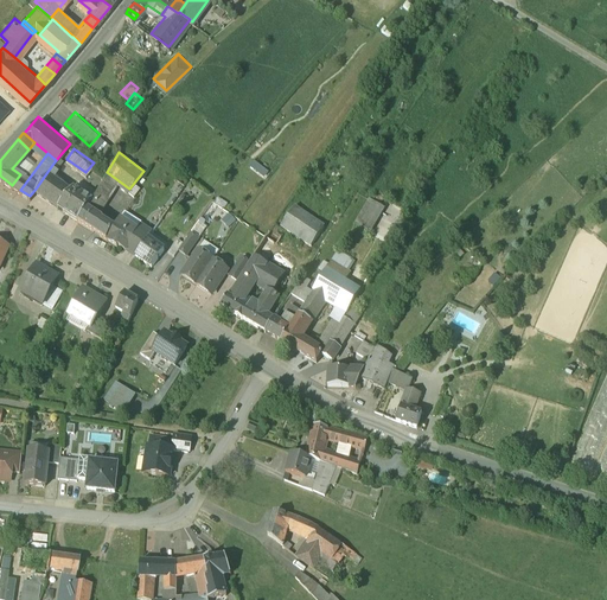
[(251,157),(247,163),(262,174),(266,168),(251,157)]
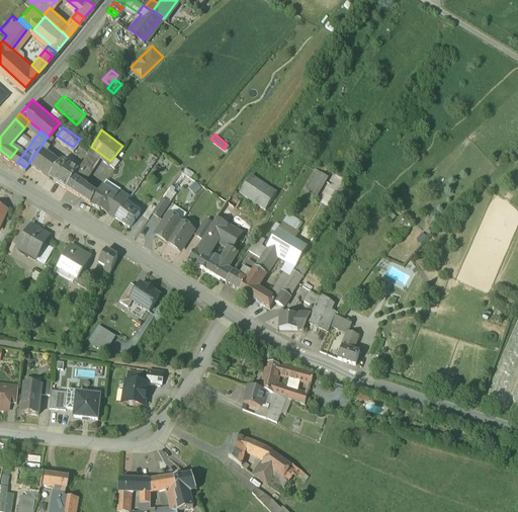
[(45,141),(30,161),(50,174),(60,159),(46,149),(49,143),(45,141)]
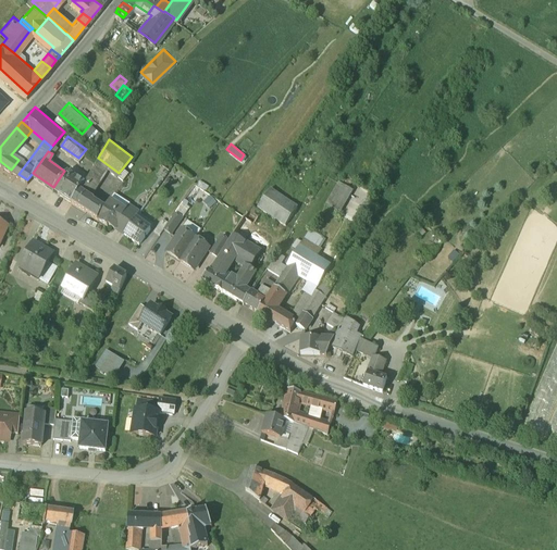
[(19,160),(11,170),(19,174),(25,165),(19,160)]
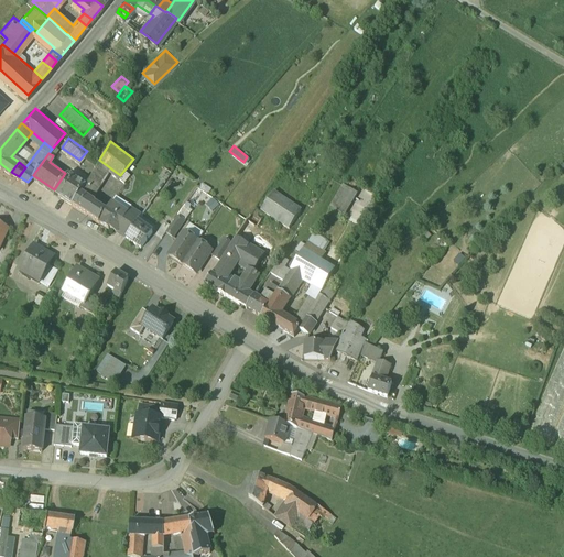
[(105,173),(96,166),(89,176),(99,183),(105,173)]
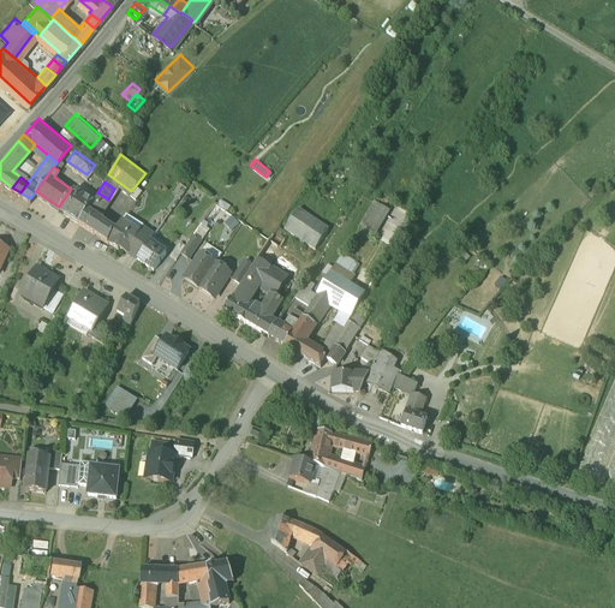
[(75,185),(71,189),(59,207),(79,220),(94,198),(75,185)]
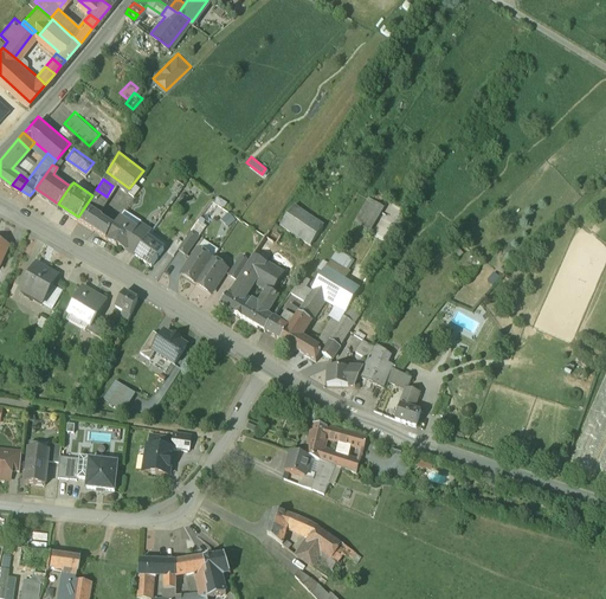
[(103,213),(97,211),(107,197),(96,189),(92,195),(78,217),(107,236),(114,224),(101,216),(103,213)]
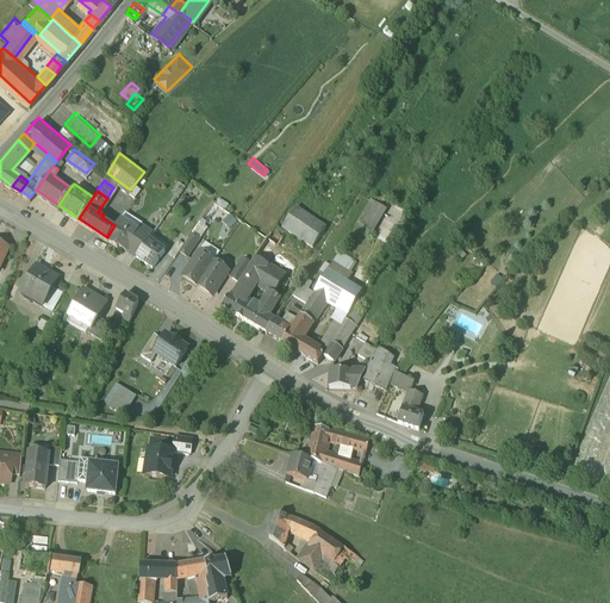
[(327,224),(297,205),(282,225),(312,244),(327,224)]
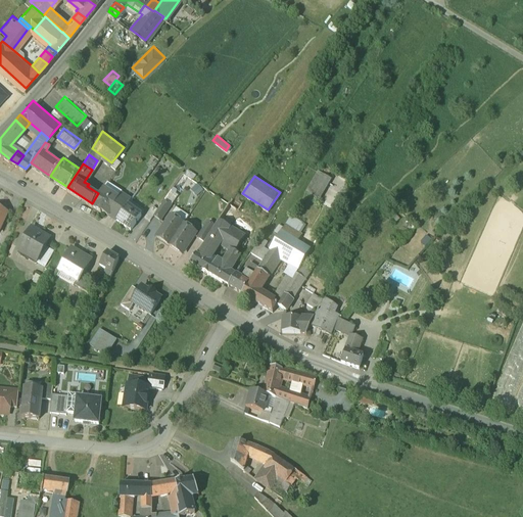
[(98,193),(92,203),(101,208),(101,207),(108,212),(120,195),(119,194),(103,185),(98,193)]
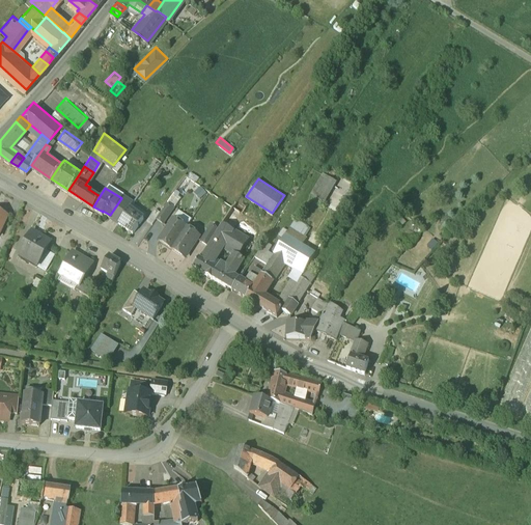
[(121,198),(110,215),(118,220),(130,204),(133,199),(123,193),(120,197),(121,198)]
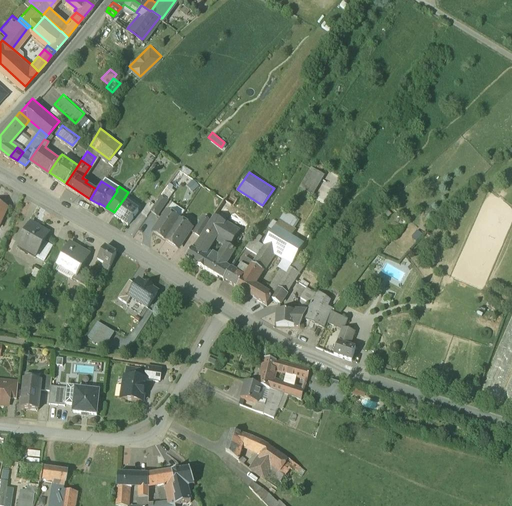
[(299,188),(292,200),(296,202),(303,190),(299,188)]
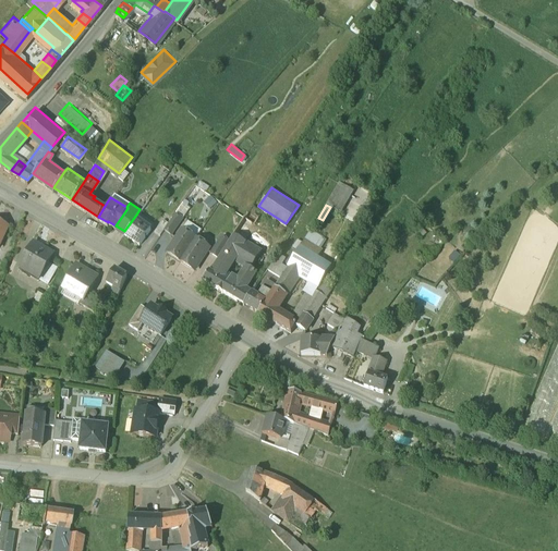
[(176,210),(165,227),(172,232),(183,216),(176,210)]
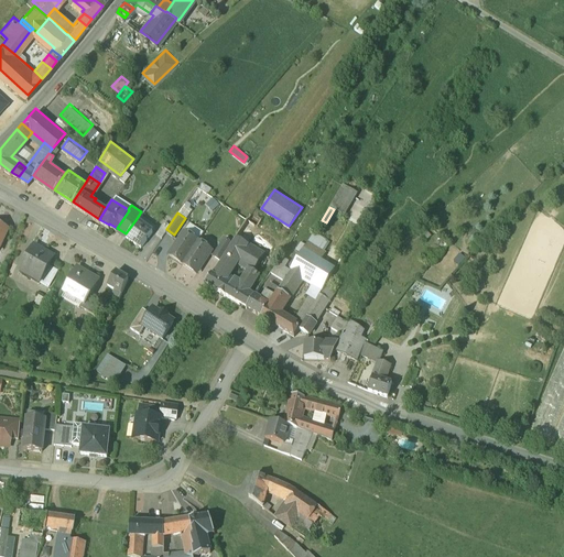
[(138,217),(126,233),(141,244),(153,228),(138,217)]
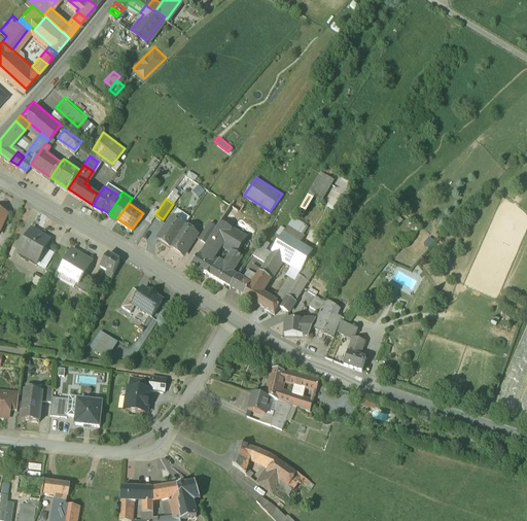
[(157,210),(153,207),(149,212),(153,215),(156,211),(157,210)]
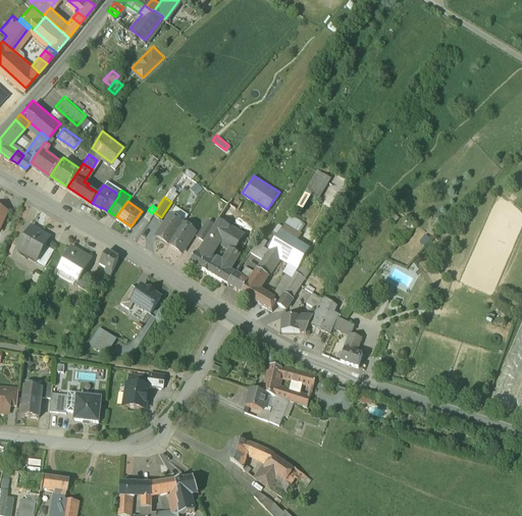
[(148,210),(141,220),(137,218),(132,226),(140,231),(152,213),(148,210)]
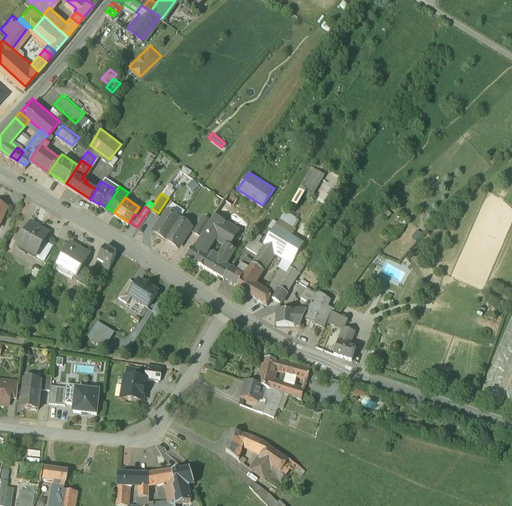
[(167,210),(155,229),(166,236),(180,216),(173,212),(171,213),(167,210)]
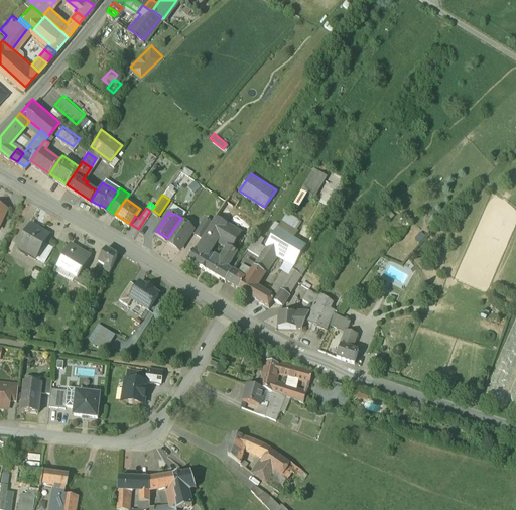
[(209,226),(211,226),(200,242),(212,249),(217,239),(227,222),(226,221),(217,215),(216,215),(212,221),(209,226)]
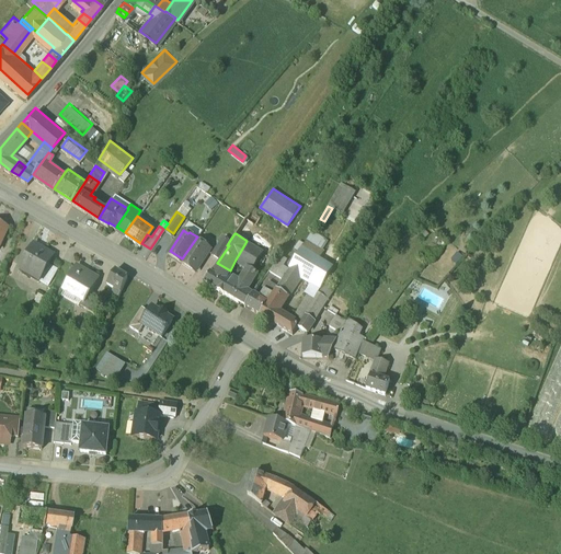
[(224,234),(213,251),(219,256),(227,245),(230,240),(224,234)]
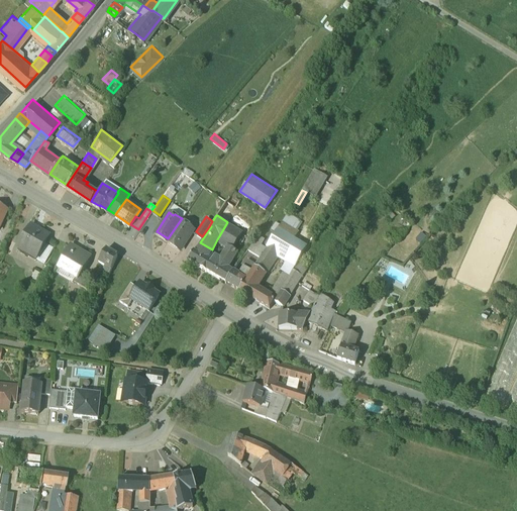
[(402,217),(389,233),(396,238),(410,223),(402,217)]
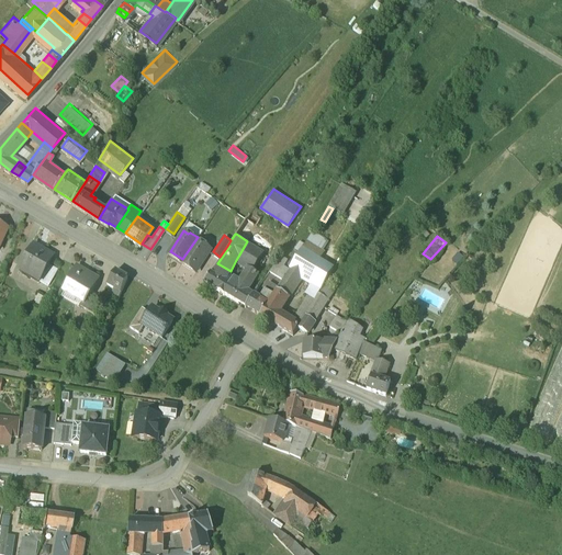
[(198,237),(182,259),(195,269),(210,247),(204,244),(205,242),(198,237)]
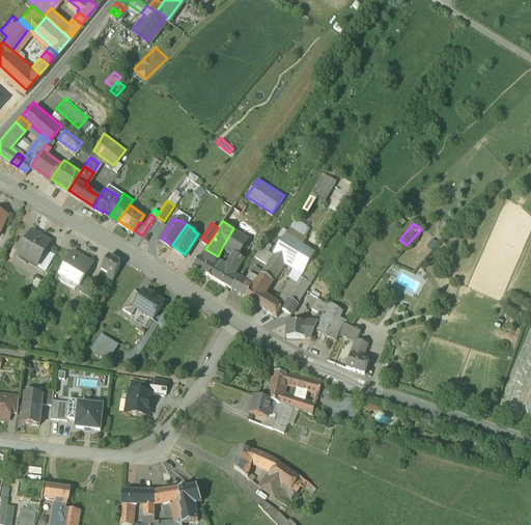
[(51,237),(32,226),(22,245),(40,255),(51,237)]
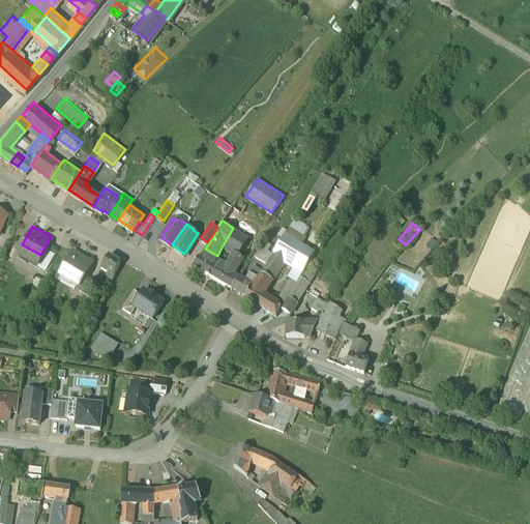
[(247,237),(233,228),(223,245),(234,252),(237,254),(247,237)]
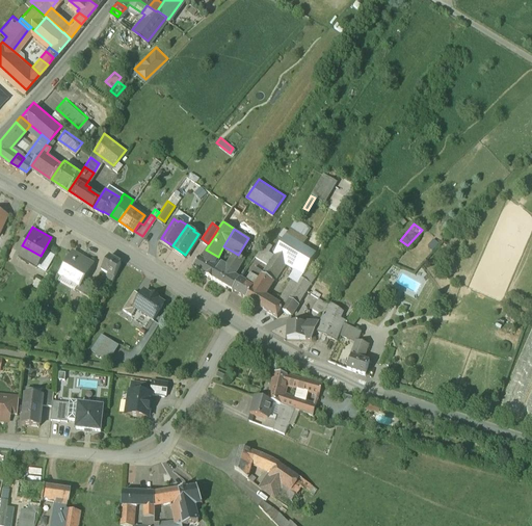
[(316,252),(286,234),(274,252),(275,252),(286,258),(304,269),(310,261),(316,252)]
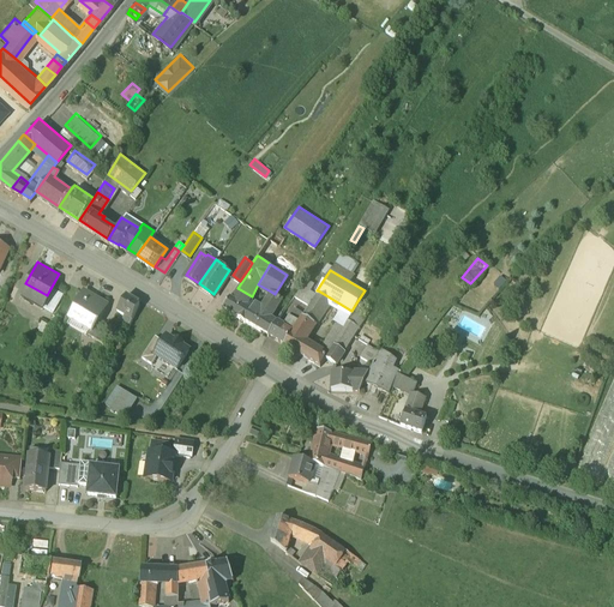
[(304,286),(298,295),(308,301),(313,292),(304,286)]
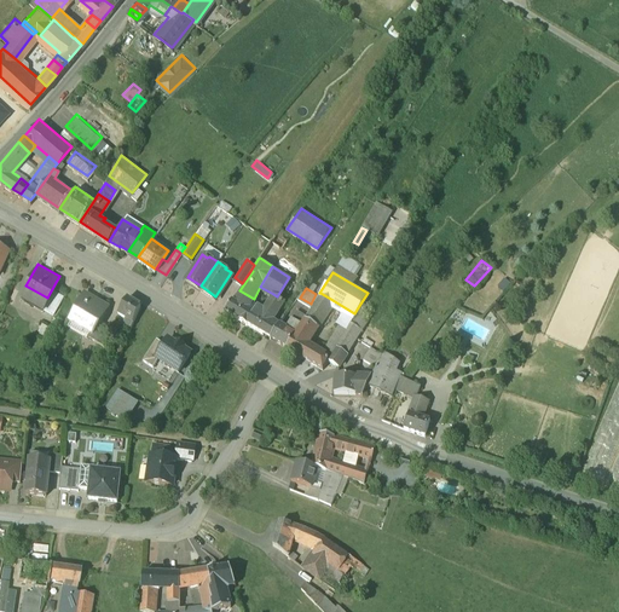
[(93,294),(85,289),(70,316),(71,317),(73,315),(91,325),(90,328),(93,329),(100,317),(109,302),(108,302),(106,304),(92,295),(93,294)]
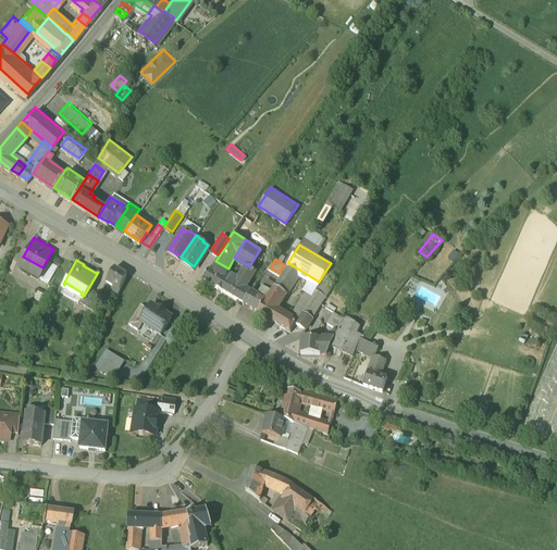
[(215,261),(213,263),(212,263),(202,277),(217,285),(217,286),(222,289),(222,288),(243,301),(251,289),(246,286),(256,271),(249,266),(246,264),(238,276),(227,271),(229,269),(215,261)]
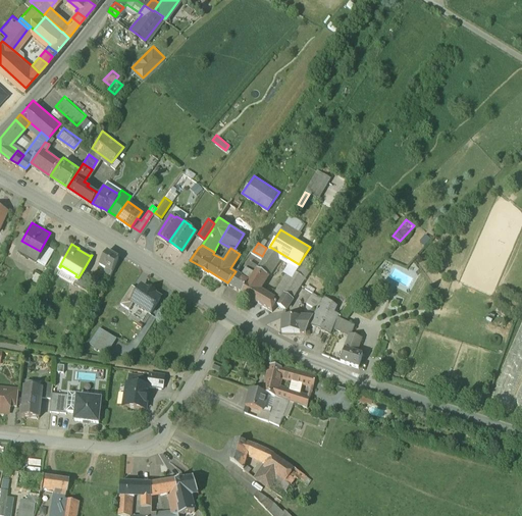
[(270,247),(258,267),(267,272),(280,253),(270,247)]
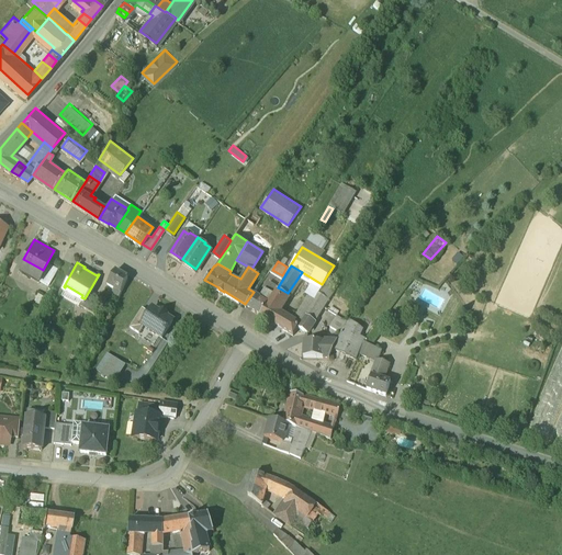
[(128,273),(115,267),(108,281),(114,285),(113,287),(116,290),(120,292),(128,273)]
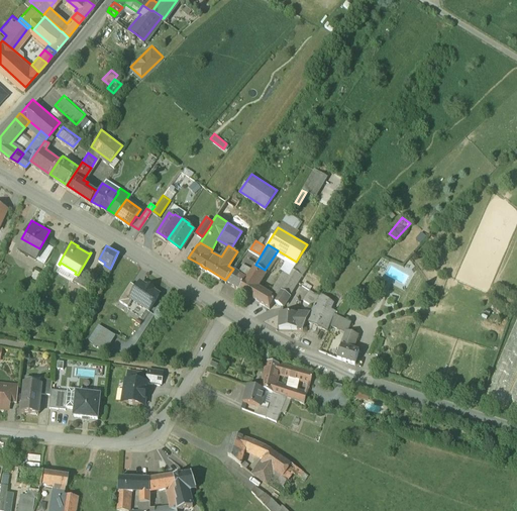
[(306,266),(297,261),(296,262),(293,268),(294,269),(295,269),(301,273),(306,266)]
